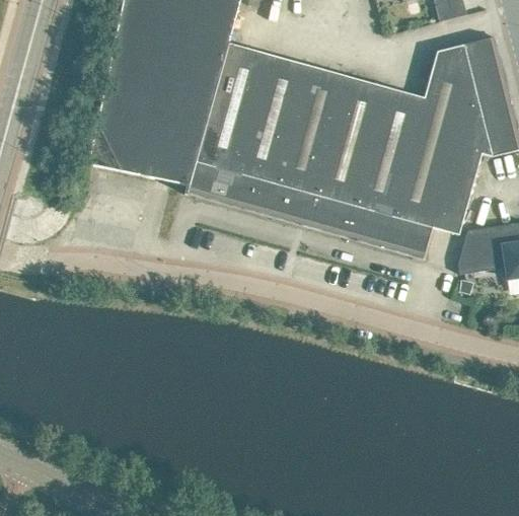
[(122,0),(88,163),(147,175),(187,183),(184,192),(184,193),(187,193),(187,191),(226,202),(266,213),(305,224),(344,234),(364,240),(383,245),(402,251),(423,256),(424,253),(431,226),(434,227),(458,234),(470,193),(482,152),(491,155),(507,151),(518,147),(518,134),(513,108),(504,76),(494,35),(436,50),(434,59),(423,96),(385,85),(347,75),(307,64),(268,53),(228,42),(239,0),(122,0)]
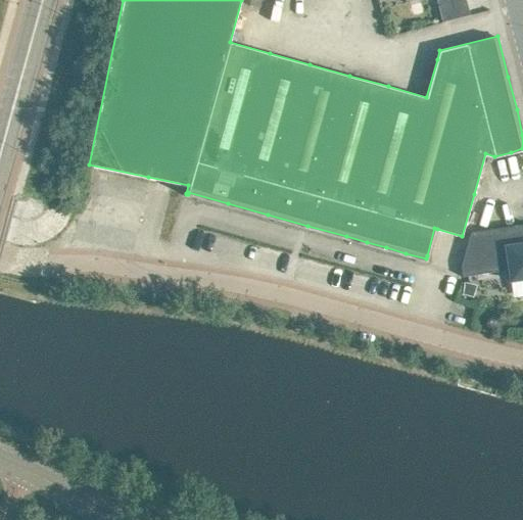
[(437,0),(442,20),(470,13),(466,0),(437,0)]
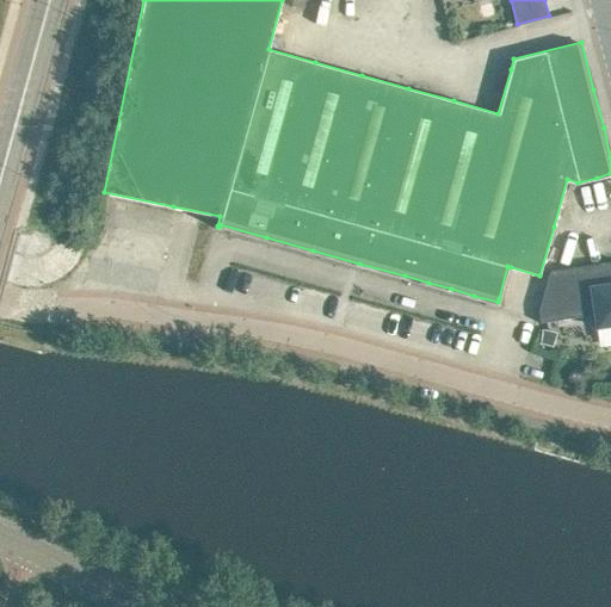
[(610,260),(582,265),(569,266),(576,315),(594,313),(597,326),(610,323),(610,260)]
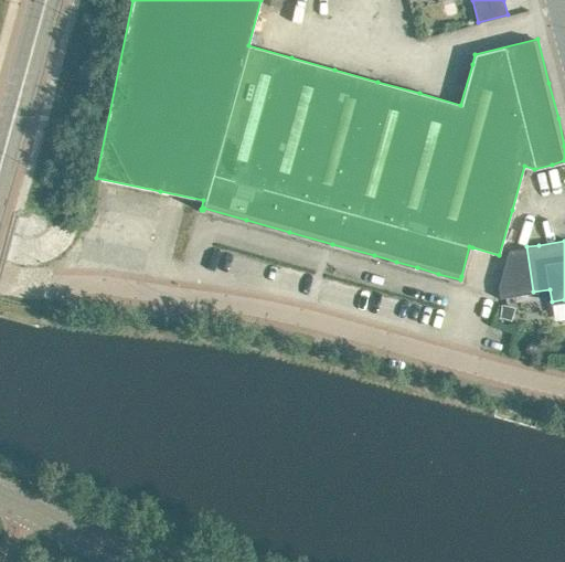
[(509,250),(498,286),(500,297),(505,296),(516,295),(533,292),(526,246),(521,247),(509,250)]
